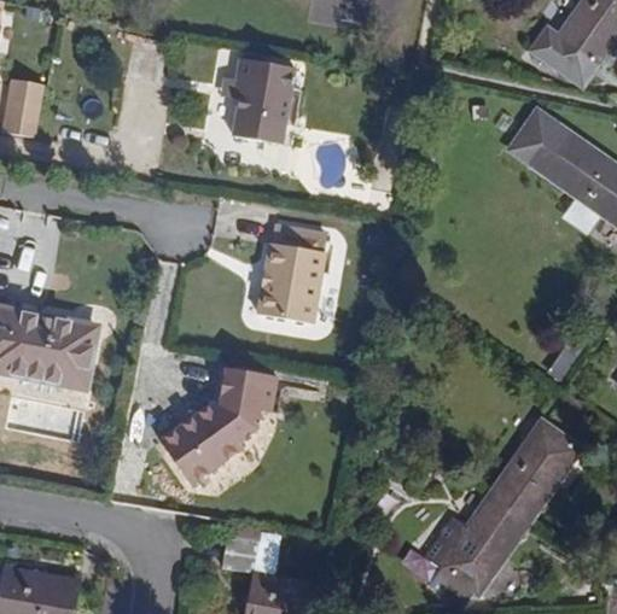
[(0,62),(10,0),(0,0),(0,62)]
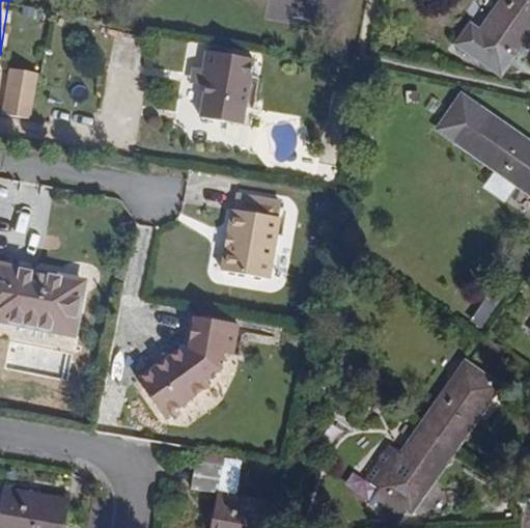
[(500,72),(529,28),(529,0),(503,0),(482,31),(471,23),(457,40),(500,72)]
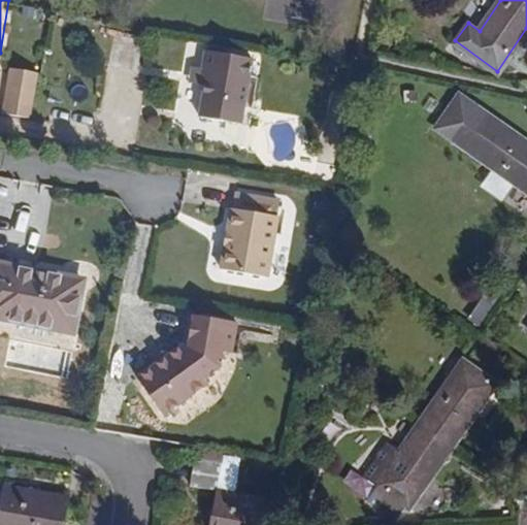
[(241,122),(253,56),(205,47),(199,84),(204,85),(199,116),(241,122)]
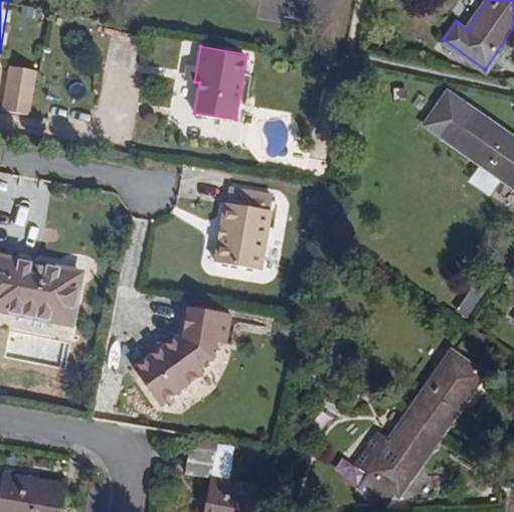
[(0,106),(27,113),(37,68),(9,62),(0,102),(0,106)]
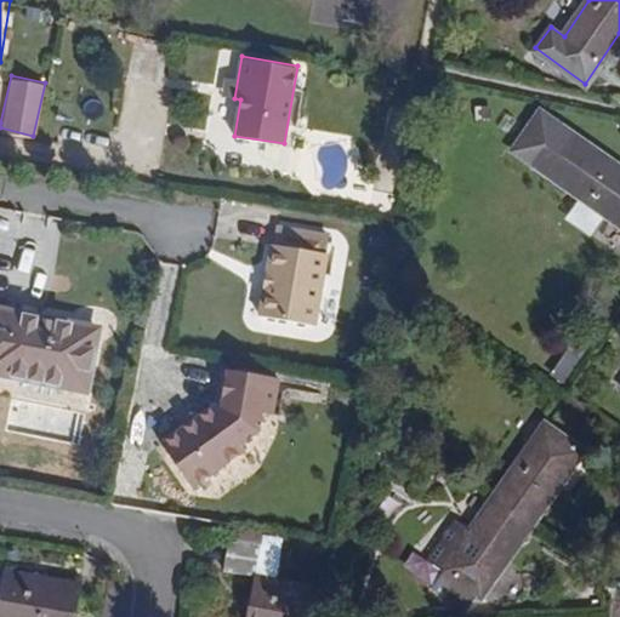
[(619,166),(563,127),(536,165),(619,223),(619,166)]
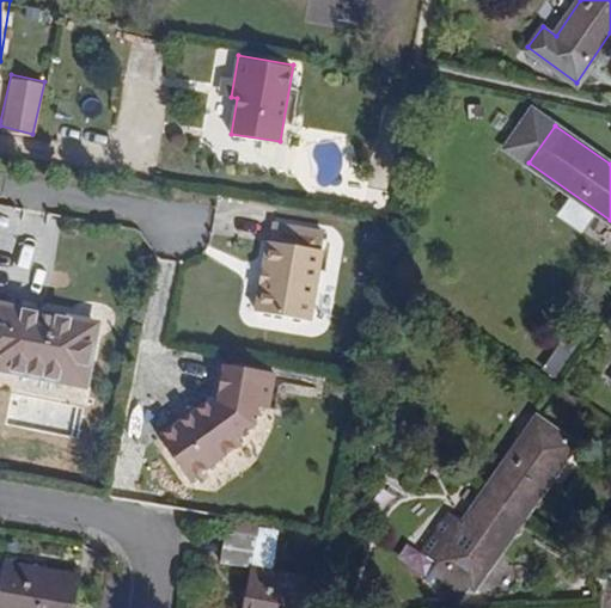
[(310,320),(323,251),(319,250),(323,233),(275,222),(272,240),(269,239),(263,266),(267,268),(263,283),(260,282),(255,309),(310,320)]
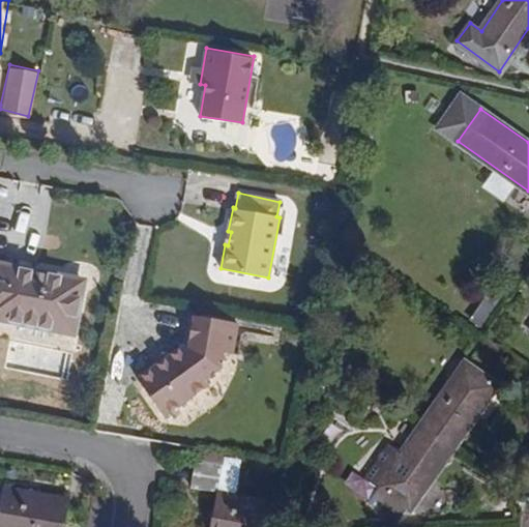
[(74,324),(82,280),(0,262),(0,316),(52,327),(54,320),(74,324)]
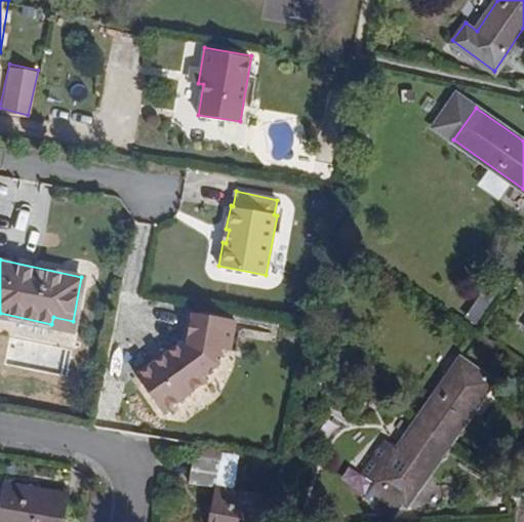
[(490,303),(501,286),(491,278),(479,294),(490,303)]
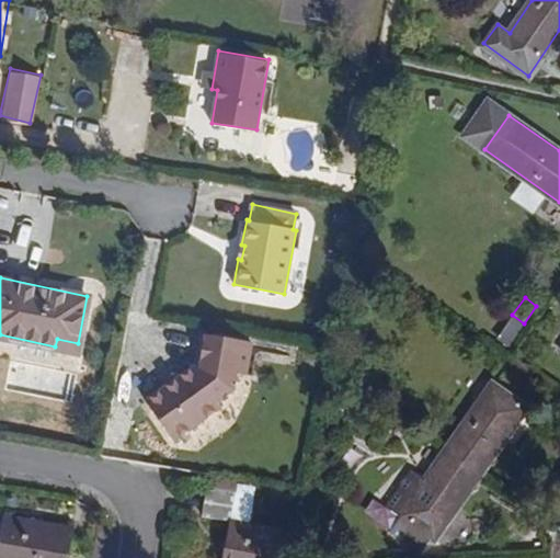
[(243,341),(246,336),(212,329),(210,334),(243,341)]
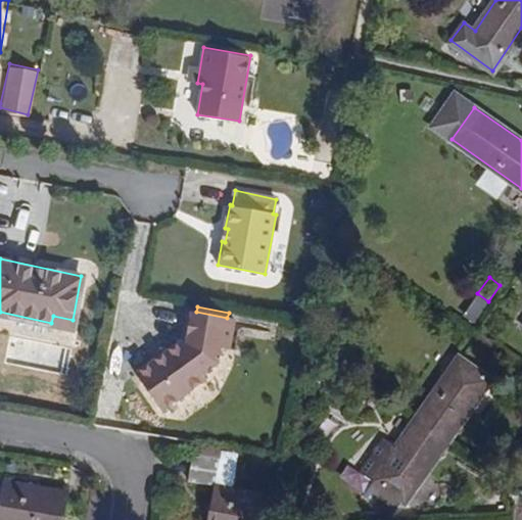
[(216,361),(218,345),(227,347),(232,319),(227,318),(196,312),(186,310),(181,339),(134,372),(160,409),(204,378),(200,372),(216,361)]
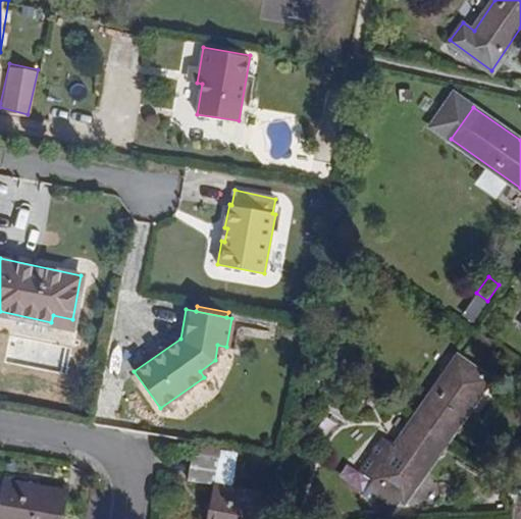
[(70,326),(72,319),(53,315),(51,322),(70,326)]
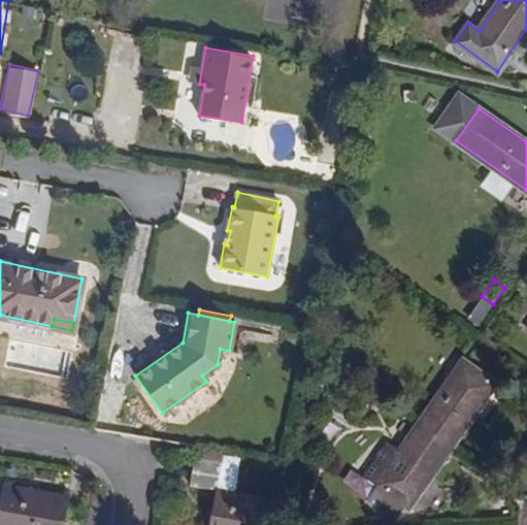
[(454,384),(468,364),(462,360),(448,380),(454,384)]
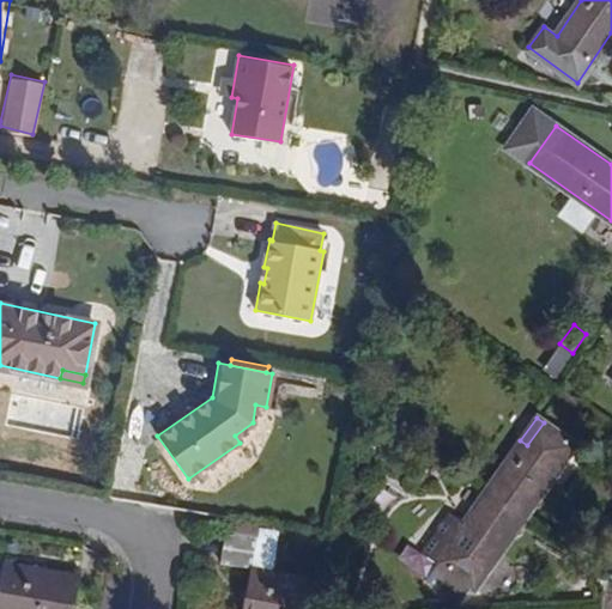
[(472,589),(575,445),(544,422),(527,445),(520,440),(448,541),(435,533),(420,552),(472,589)]
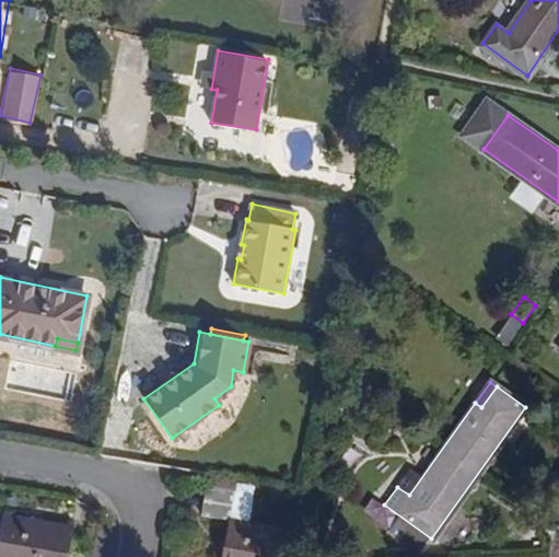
[(230,518),(235,488),(207,483),(201,512),(230,518)]
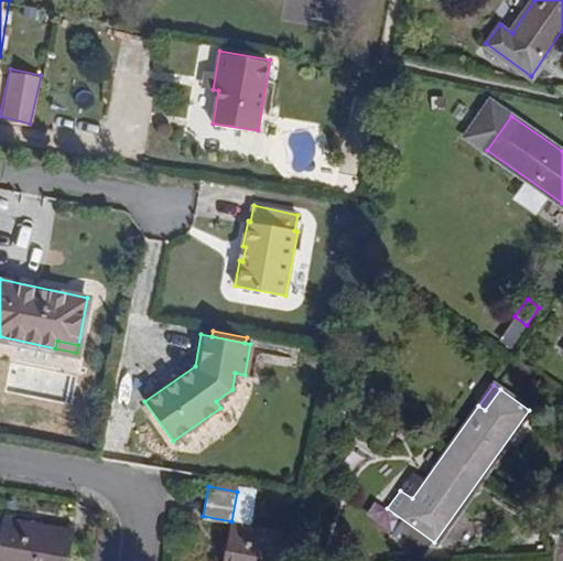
[(67,560),(73,528),(3,517),(0,537),(0,560),(67,560)]
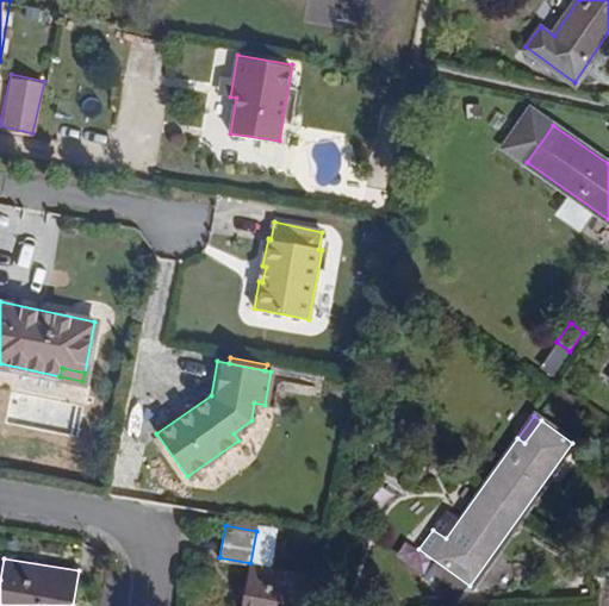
[(315,605),(321,576),(250,563),(246,587),(238,586),(236,593),(237,599),(242,604),(242,605),(315,605)]
